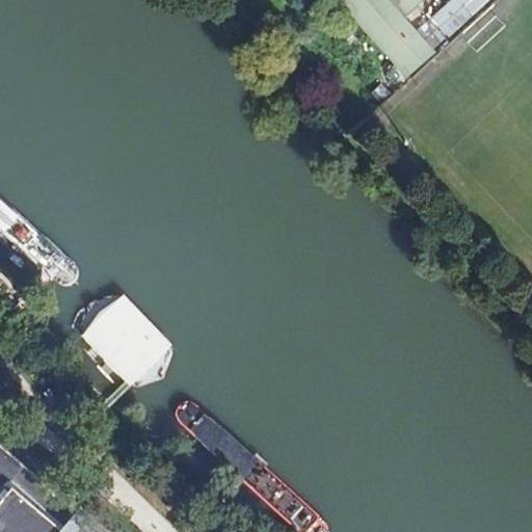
[(344,0),(413,78),(440,54),(402,12),(416,0),(344,0)]
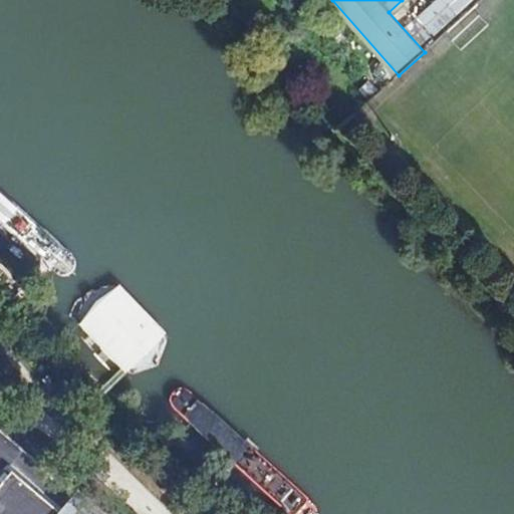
[(425,45),(478,0),(433,0),(416,15),(426,27),(416,35),(425,45)]
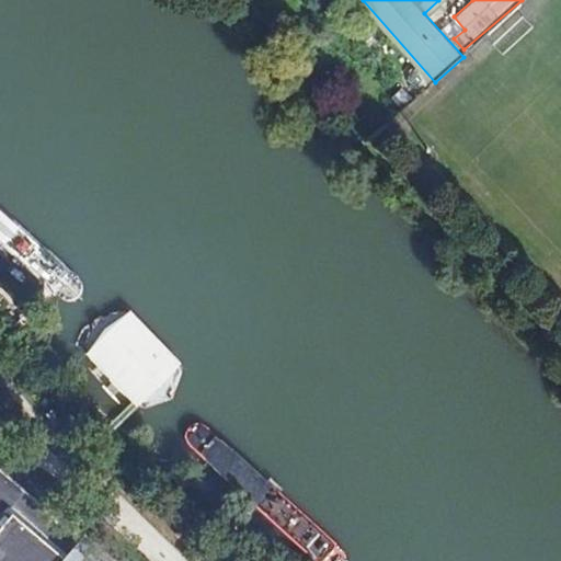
[(395,96),(403,106),(412,99),(404,89),(395,96)]
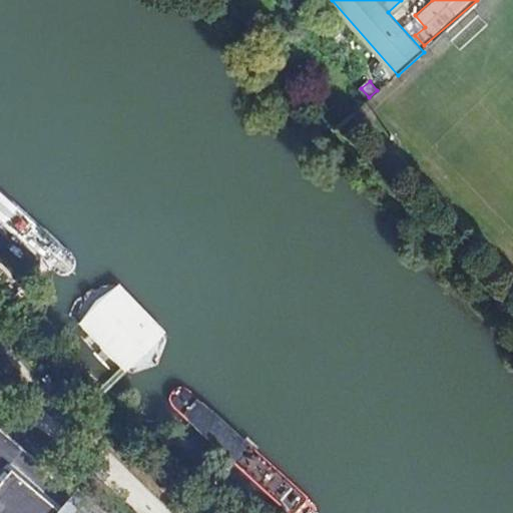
[(0,512),(63,512),(12,471),(0,485),(0,512)]
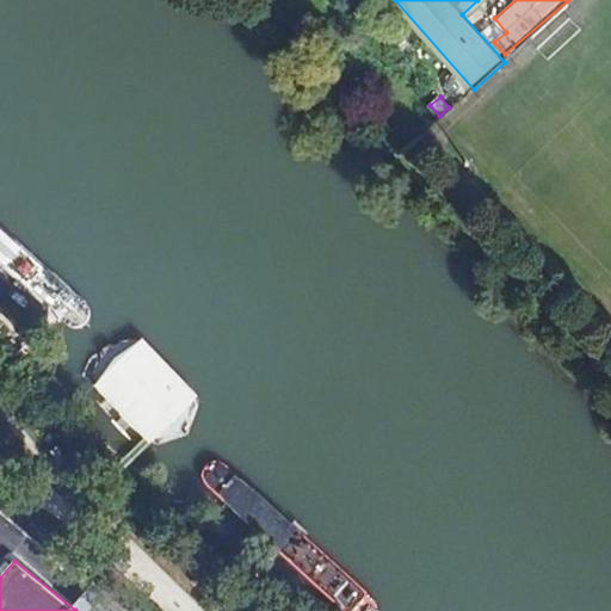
[(115,610),(94,593),(79,610),(115,610)]
